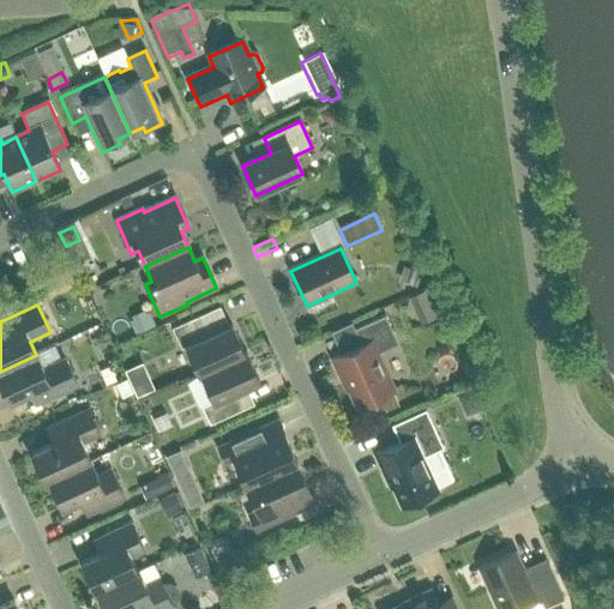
[(143,312),(131,318),(133,321),(128,324),(136,337),(156,327),(150,314),(145,317),(143,312)]
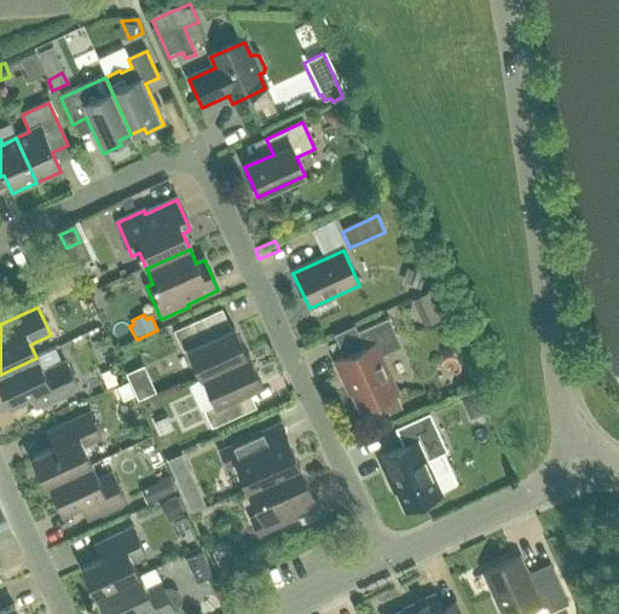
[(247,358),(246,358),(233,330),(215,339),(210,336),(202,319),(173,334),(183,353),(187,351),(201,380),(203,378),(202,378),(247,358)]
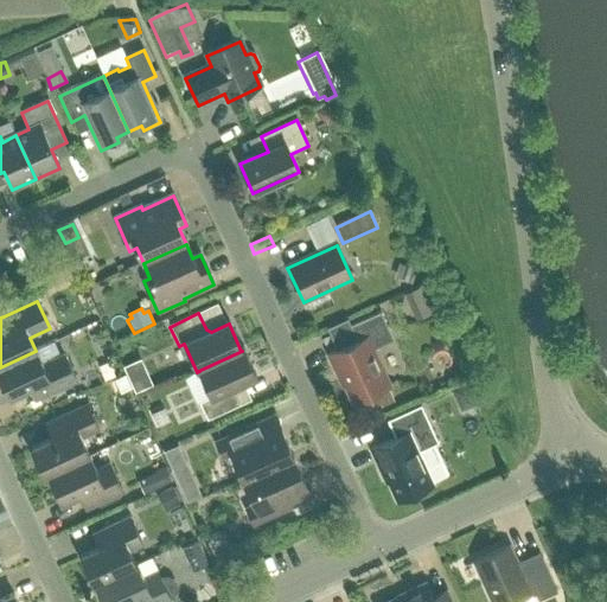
[(328,357),(337,376),(339,376),(352,404),(389,388),(374,352),(394,343),(381,313),(350,327),(357,343),(328,357)]
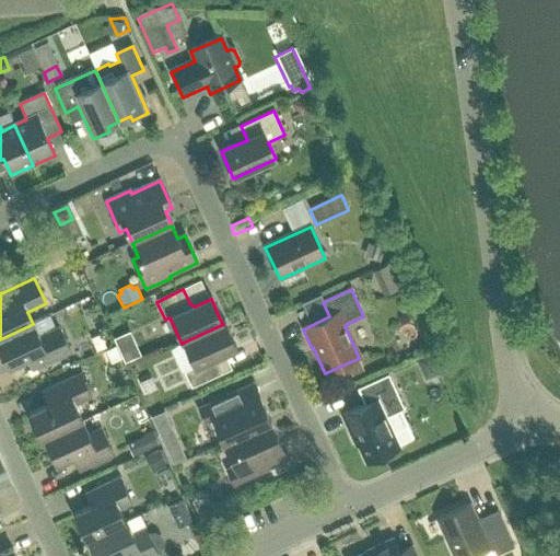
[(236,349),(224,323),(222,324),(223,324),(183,343),(184,343),(195,368),(184,373),(191,390),(224,374),(218,361),(220,357),(236,349)]
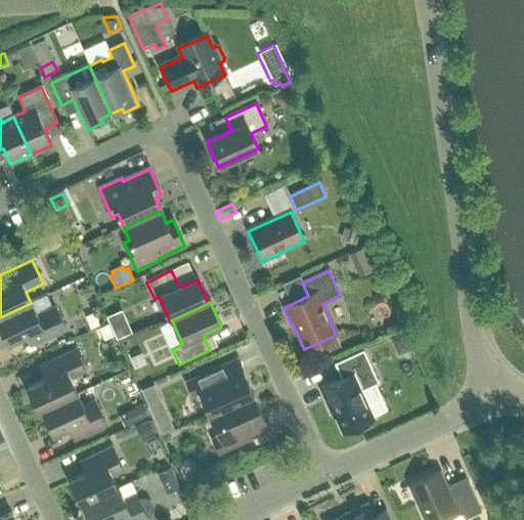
[(37,316),(31,303),(0,317),(0,328),(7,344),(25,336),(30,347),(66,331),(55,308),(37,316)]
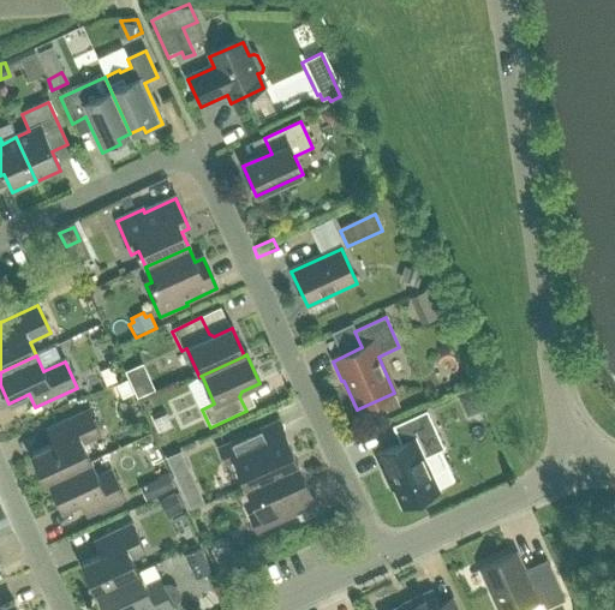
[(476,438),(493,430),(476,392),(458,400),(476,438)]
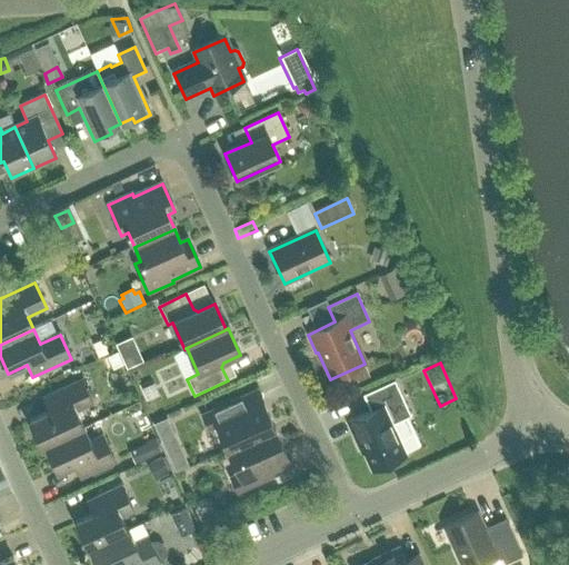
[(29,423),(42,449),(46,447),(83,429),(76,413),(92,405),(82,382),(43,399),(50,413),(29,423)]
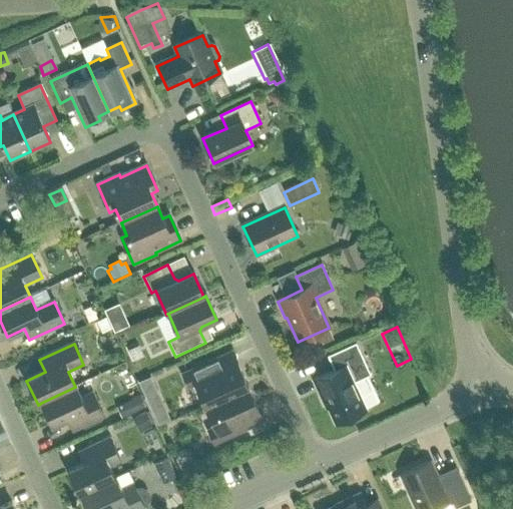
[(370,376),(356,344),(327,357),(334,372),(314,381),(322,398),(323,397),(336,425),(365,411),(353,384),(370,376)]
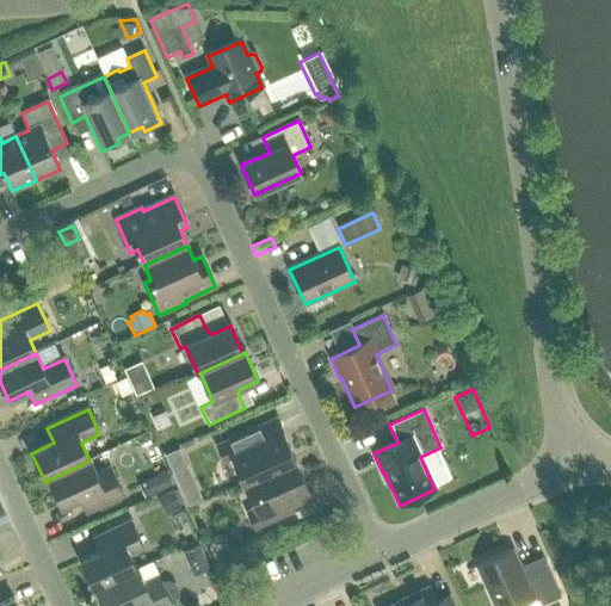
[(244,483),(244,484),(295,461),(283,436),(271,440),(264,426),(217,447),(224,463),(233,458),(245,483),(244,483)]
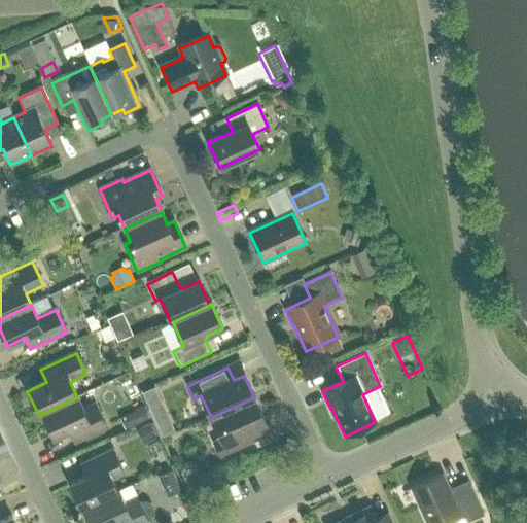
[(42,414),(54,438),(68,431),(74,444),(106,429),(95,405),(83,410),(77,397),(42,414)]
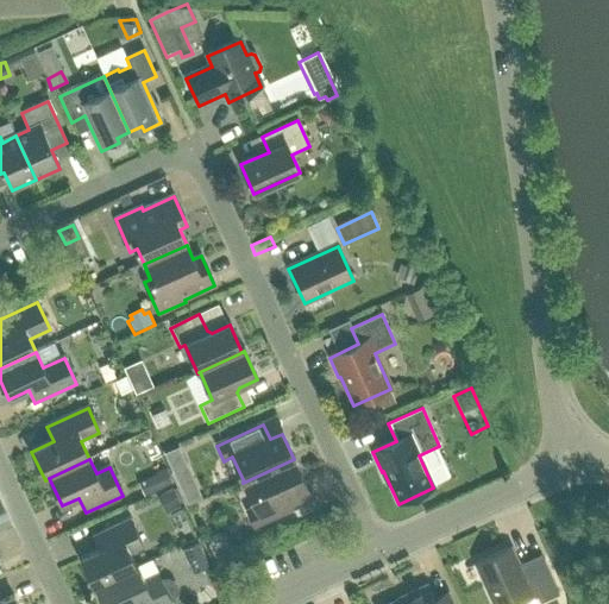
[(295,460),(294,459),(243,483),(244,483),(256,508),(248,513),(253,528),(300,507),(294,491),(306,486),(294,460),(295,460)]
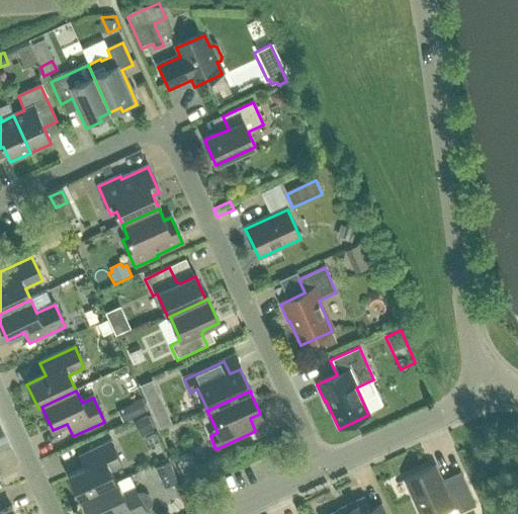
[(143,401),(134,405),(139,416),(148,412),(143,401)]
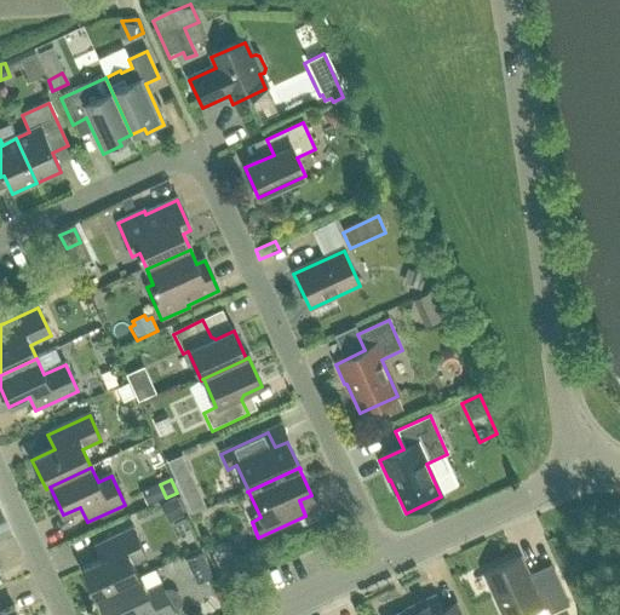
[(176,499),(160,507),(168,524),(184,516),(176,499)]
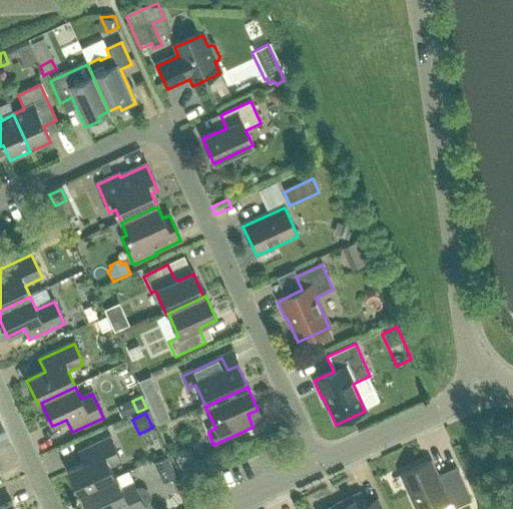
[(68,471),(79,496),(81,495),(80,494),(114,479),(114,478),(109,467),(120,462),(109,437),(78,452),(84,464),(68,471)]
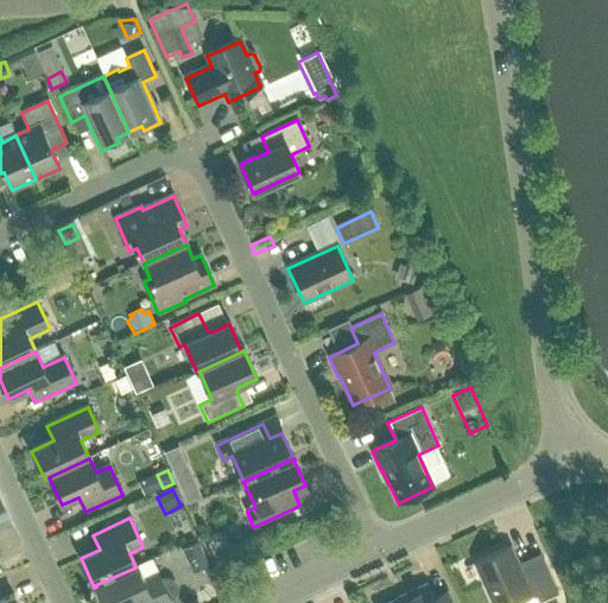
[(194,575),(209,567),(198,544),(182,551),(194,575)]
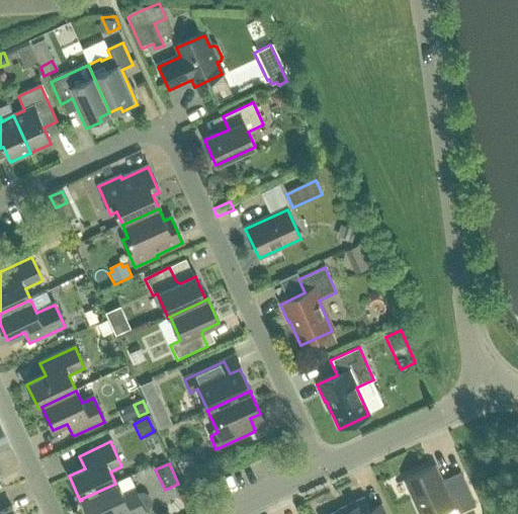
[(444,513),(456,508),(459,513),(461,513),(476,507),(460,474),(441,482),(434,467),(405,481),(419,513),(444,513)]
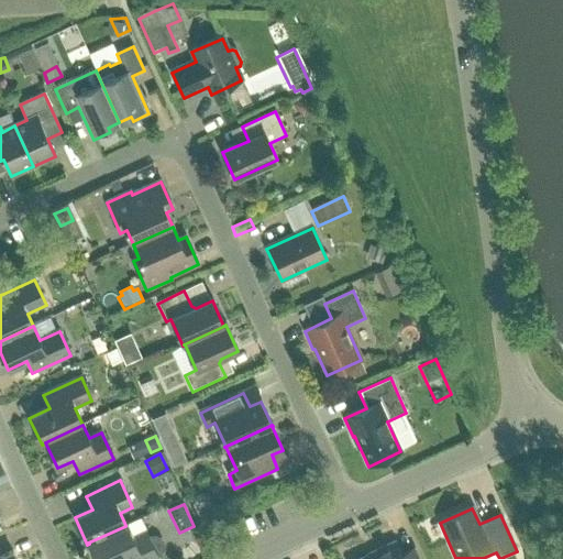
[(133,538),(128,525),(127,525),(125,525),(125,526),(88,543),(89,544),(95,558),(157,558),(146,533),(133,538)]
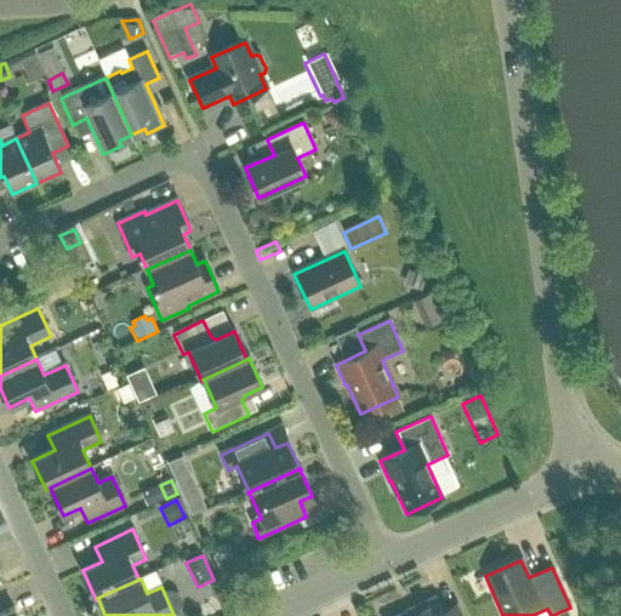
[(444,615),(437,598),(417,608),(419,611),(409,615),(461,615),(459,610),(446,615),(444,615)]
